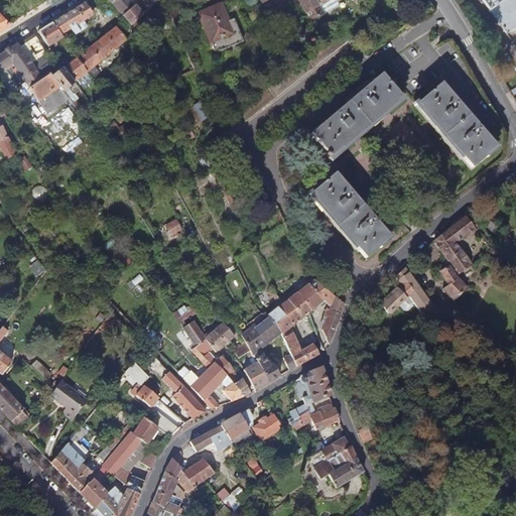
[(135,6),(130,0),(109,0),(123,16),(135,6)]
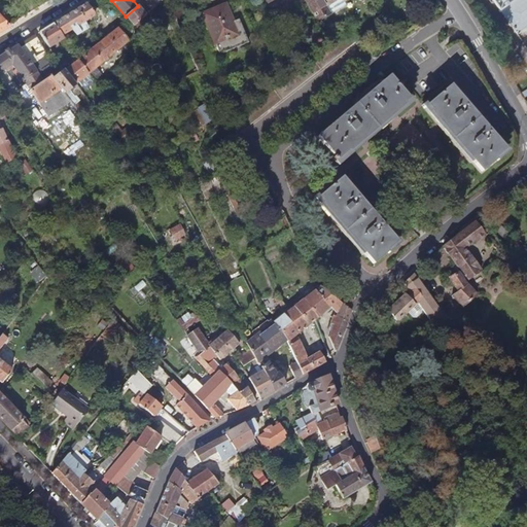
[(146,0),(145,1),(153,9),(157,4),(153,0),(146,0)]
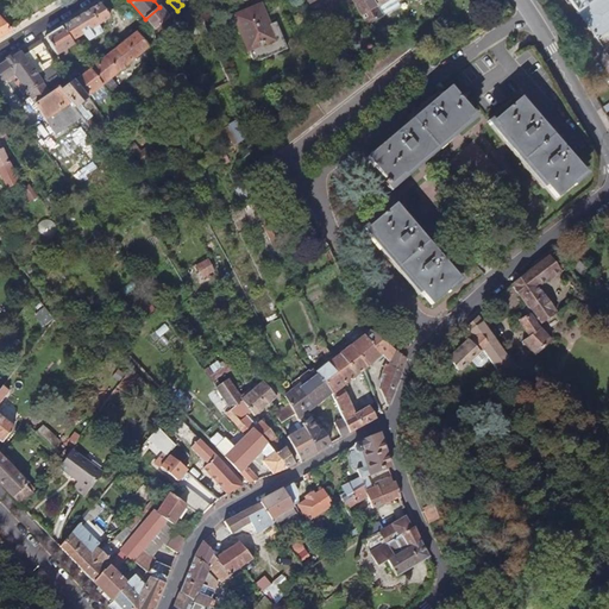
[(353,0),(368,26),(401,6),(399,2),(402,0),(353,0)]
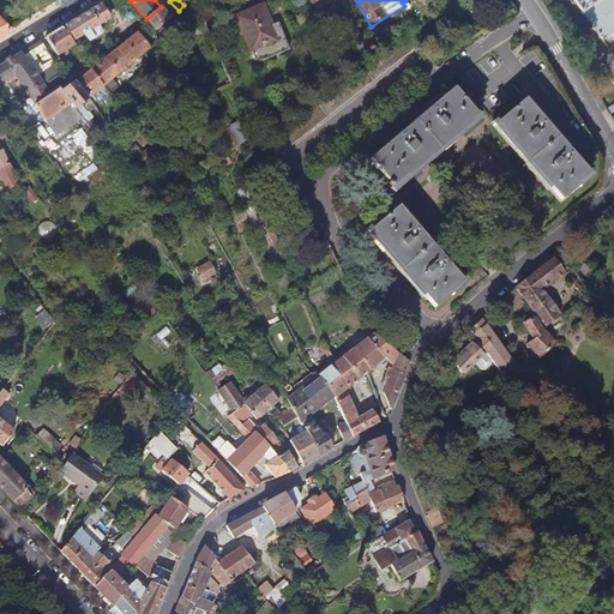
[(613,42),(613,0),(575,0),(601,37),(608,47),(613,42)]
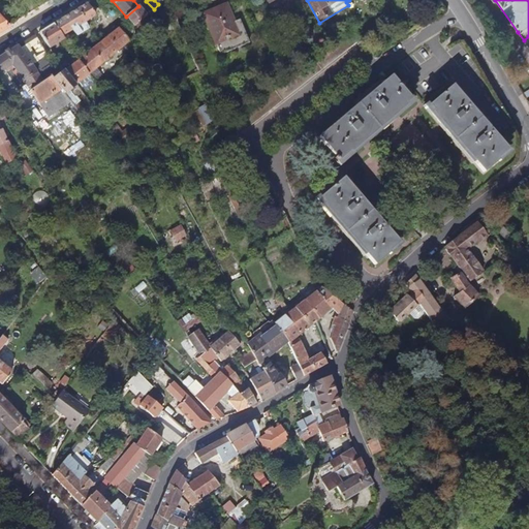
[(74,11),(53,24),(65,39),(65,40),(75,33),(78,36),(90,29),(87,23),(96,16),(87,3),(74,11)]
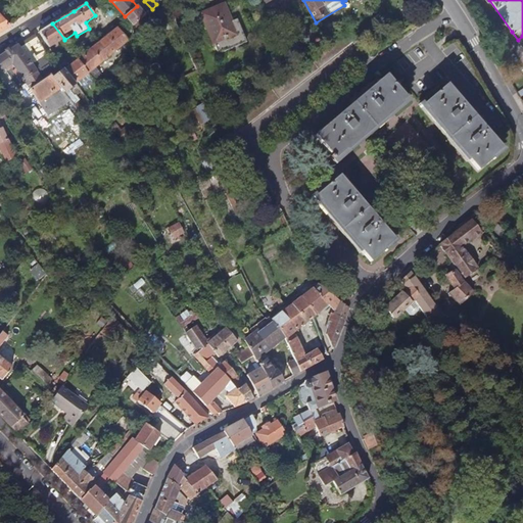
[(219,53),(246,42),(237,18),(231,21),(225,5),(202,14),(219,53)]
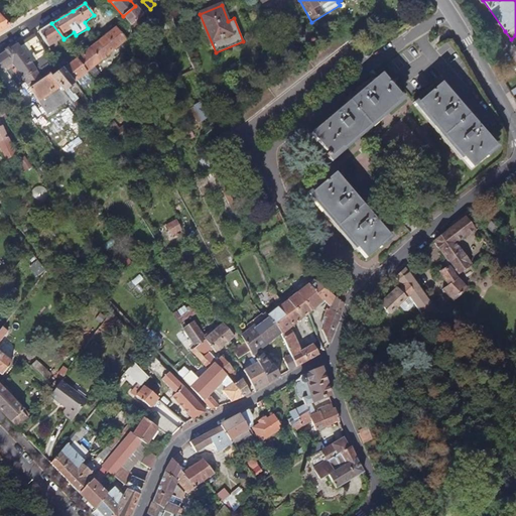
[(135,6),(123,16),(131,25),(143,15),(142,13),(135,6)]
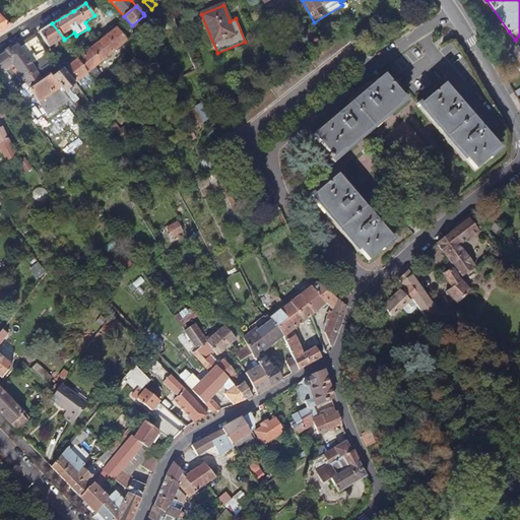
[(0,29),(9,25),(0,15),(0,29)]
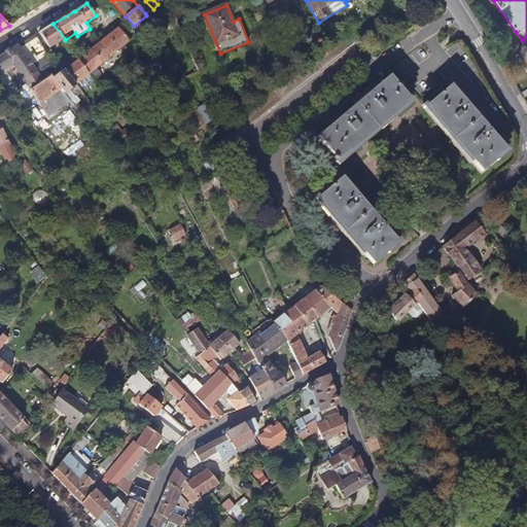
[(49,49),(65,39),(53,24),(46,28),(39,32),(49,49)]
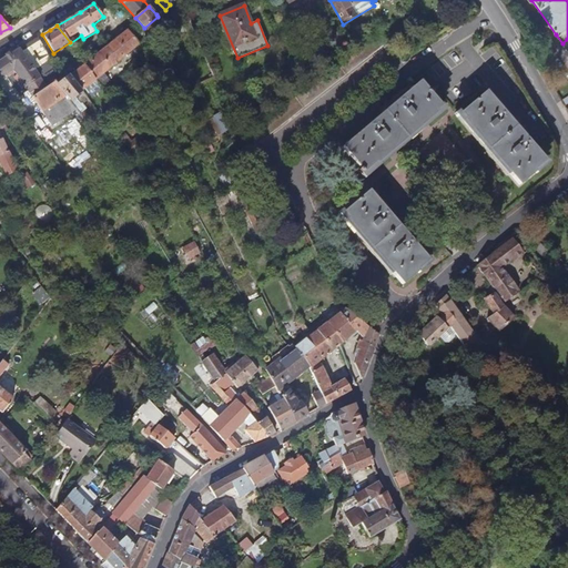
[(85,64),(85,66),(97,80),(101,87),(103,89),(104,90),(112,83),(104,73),(141,44),(134,37),(128,29),(85,64)]
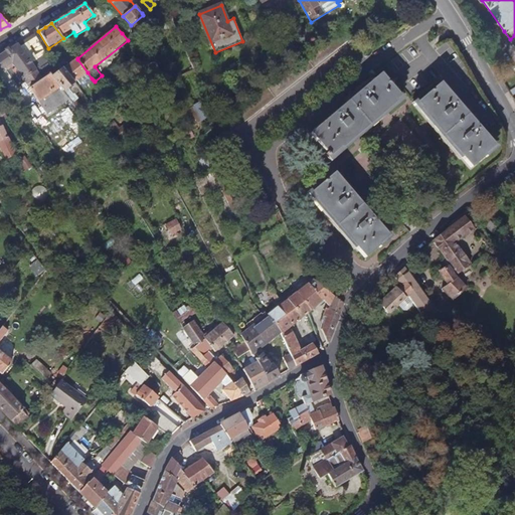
[(37,38),(34,34),(18,44),(21,48),(37,38)]
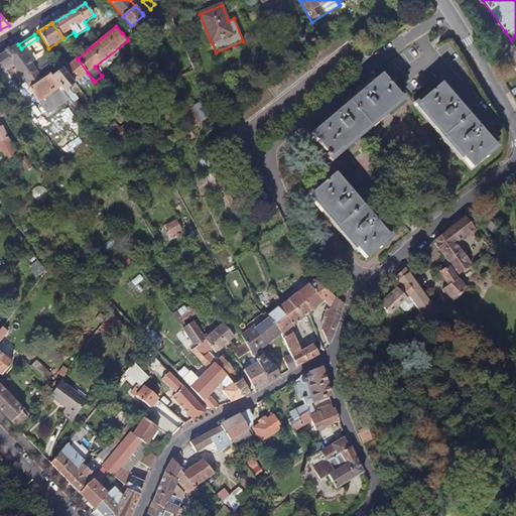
[(18,44),(0,55),(0,60),(9,74),(18,88),(25,83),(47,114),(69,100),(62,93),(62,91),(52,78),(58,74),(37,38),(21,48),(18,44)]
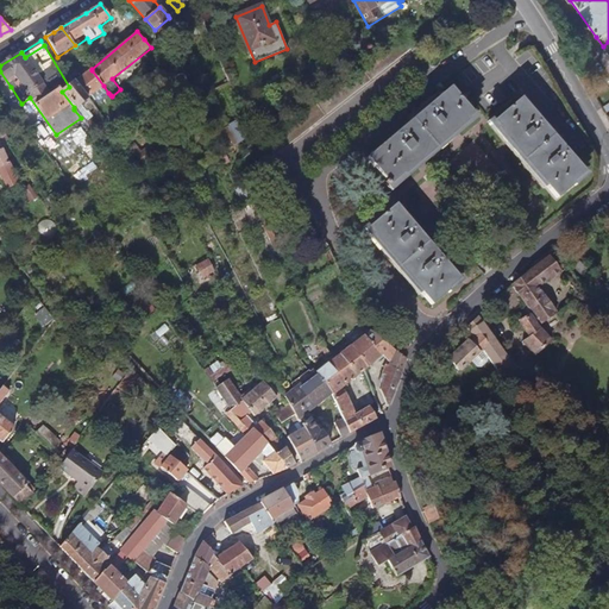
[(92,70),(75,82),(87,99),(92,95),(100,106),(111,95),(108,93),(104,86),(92,70)]
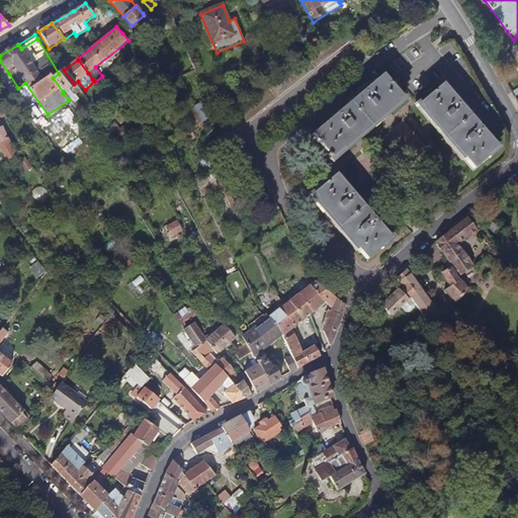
[(0,77),(1,79),(9,74),(0,61),(0,77)]
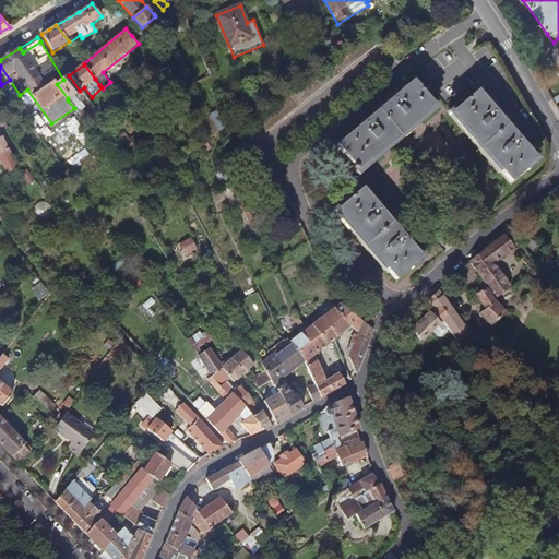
[(190,80),(193,85),(211,78),(209,72),(190,80)]
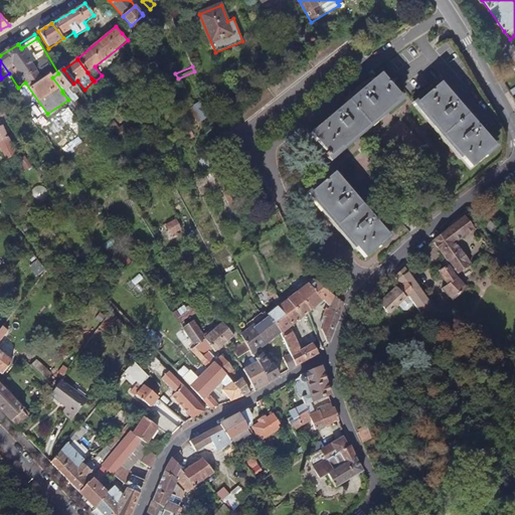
[(73,83),(63,69),(58,73),(52,77),(62,91),(62,93),(68,100),(72,104),(77,100),(68,88),(73,83)]
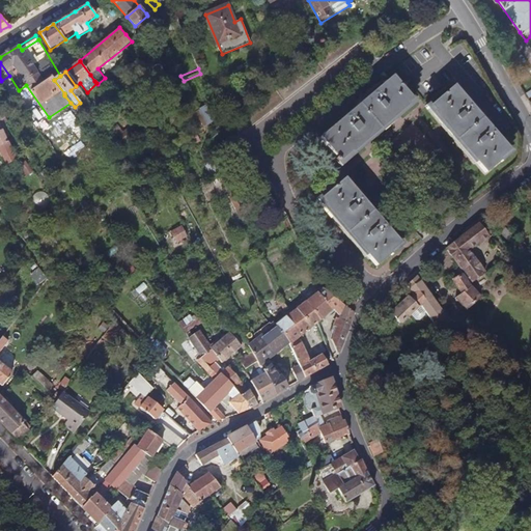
[(412,100),(411,99),(392,77),(372,93),(319,138),(339,162),(352,151),(353,154),(409,106),(407,104),(412,100)]
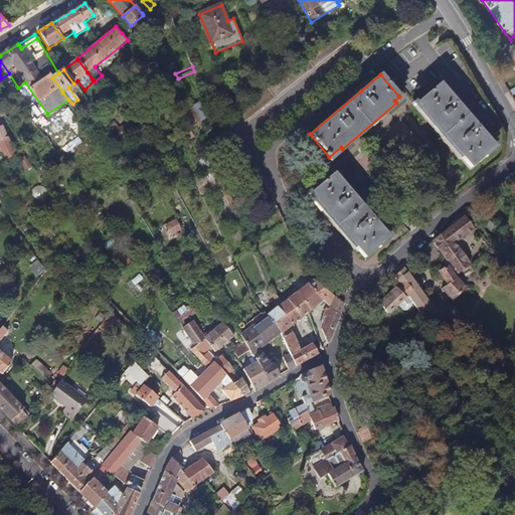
[(471,169),(485,157),(483,156),(494,147),(492,145),(440,83),(417,103),(421,108),(420,110),(462,158),(471,169)]
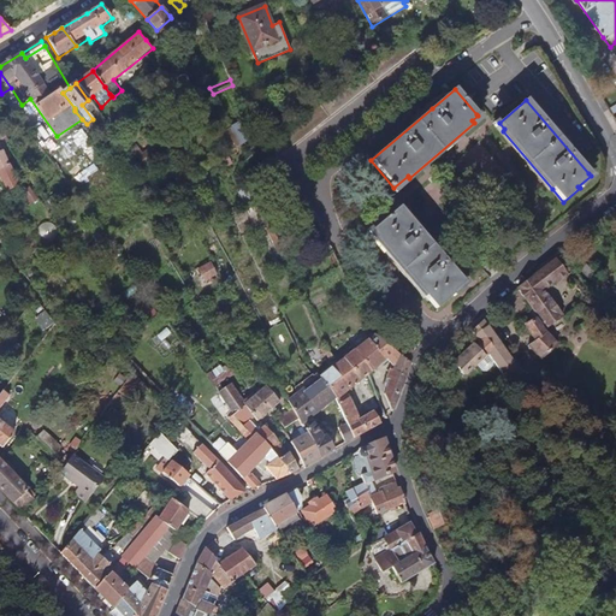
[(478,113),(477,114),(478,116),(472,120),(474,123),(409,178),(408,176),(394,188),(391,190),(395,194),(419,175),(460,140),(484,119),(478,113)]
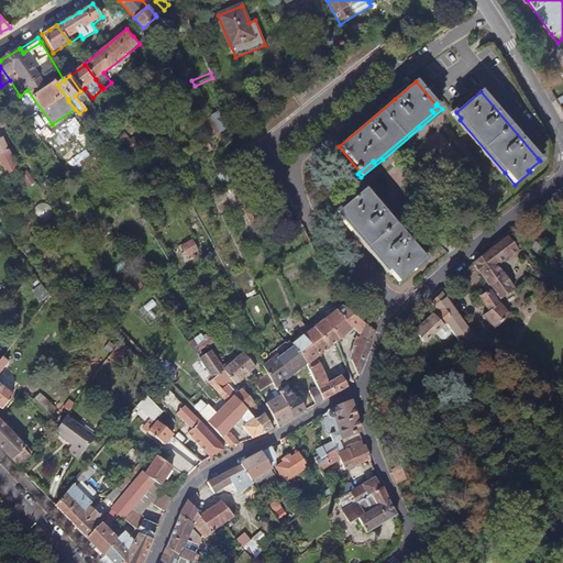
[(501,175),(505,173),(460,120),(461,118),(456,112),(454,110),(450,113),(471,138),(501,175)]
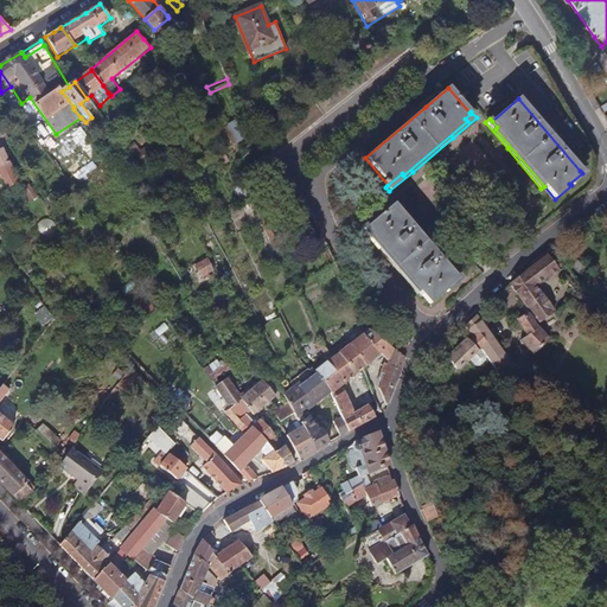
[(235,121),(228,126),(237,142),(246,138),(235,121)]
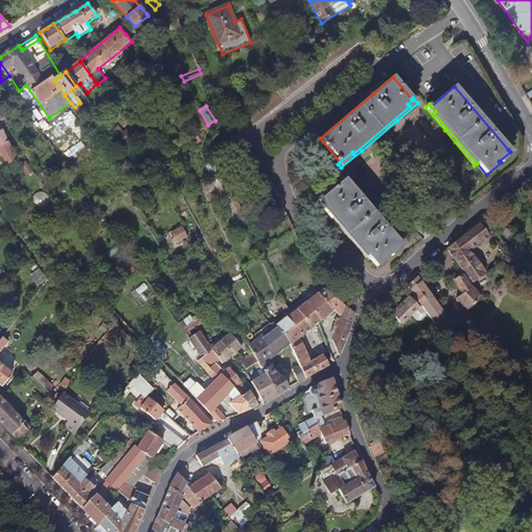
[(201,131),(208,125),(200,110),(192,114),(201,131)]
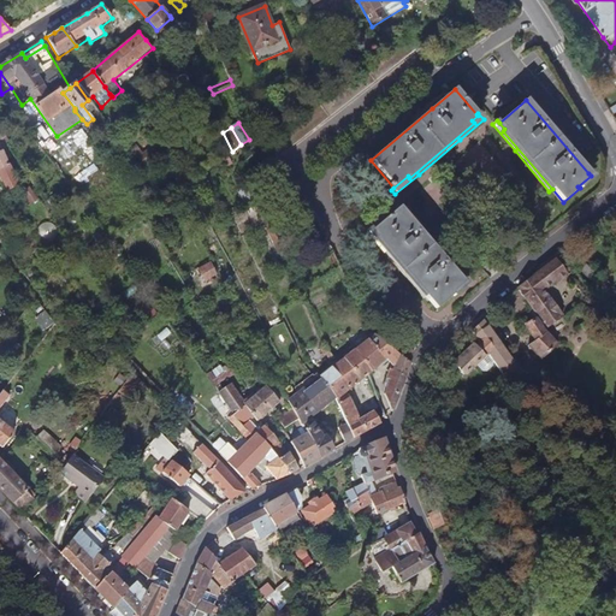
[(143,169),(160,157),(152,146),(143,153),(137,146),(130,152),(143,169)]
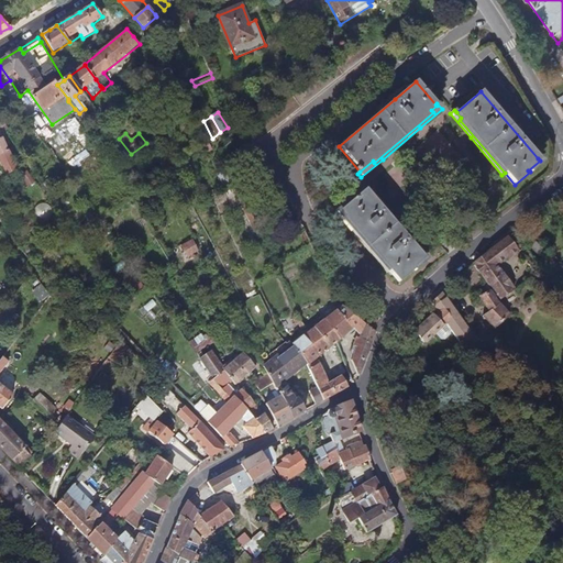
[(12,157),(3,138),(0,139),(0,163),(1,167),(3,166),(14,162),(12,157)]
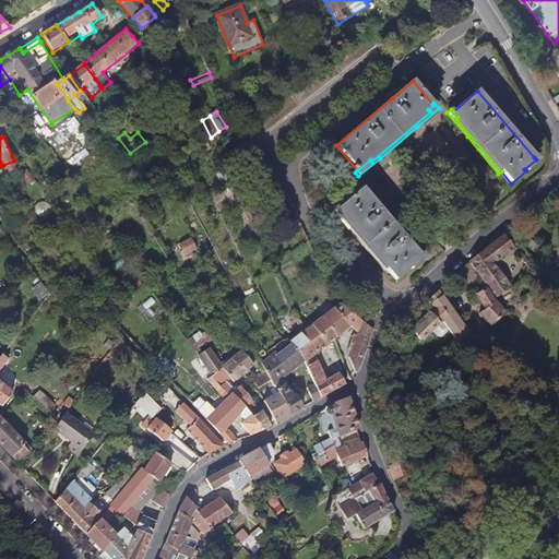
[(130,153),(121,142),(116,145),(125,157),(130,154),(130,153)]
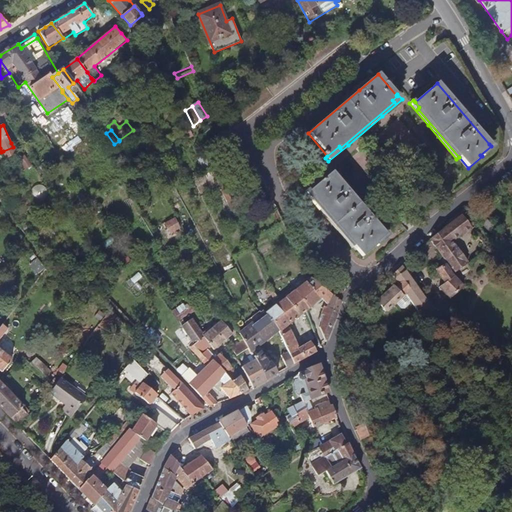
[(142,141),(153,155),(155,154),(158,152),(146,138),(142,141)]
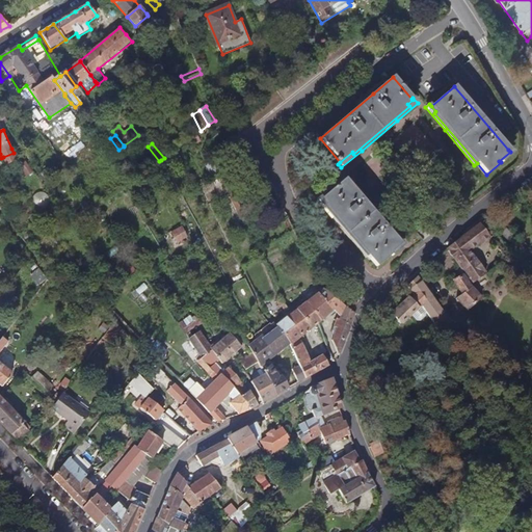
[(509,148),(508,150),(510,152),(499,161),(501,162),(502,163),(513,154),(509,148)]
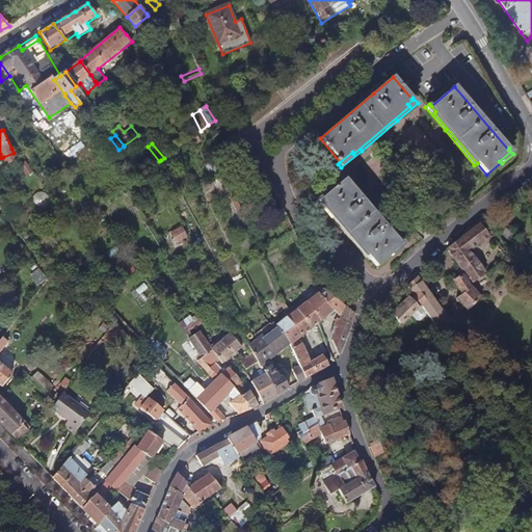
[(168,155),(173,162),(181,156),(177,149),(168,155)]
